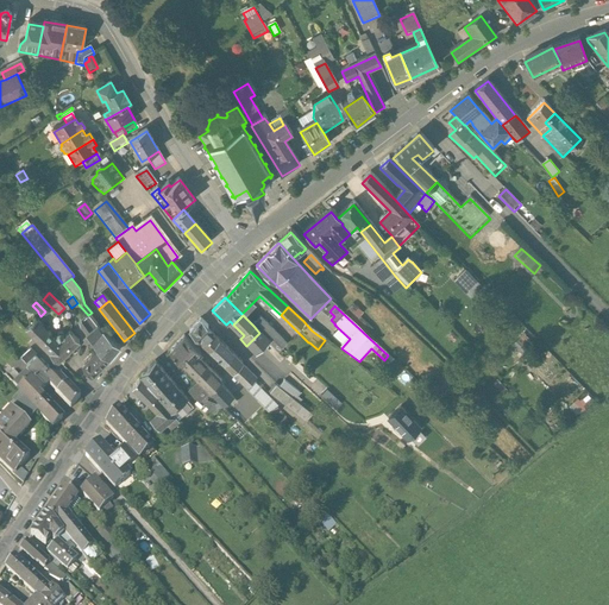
[(87,335),(96,327),(89,317),(83,321),(83,320),(80,323),(81,328),(87,335)]
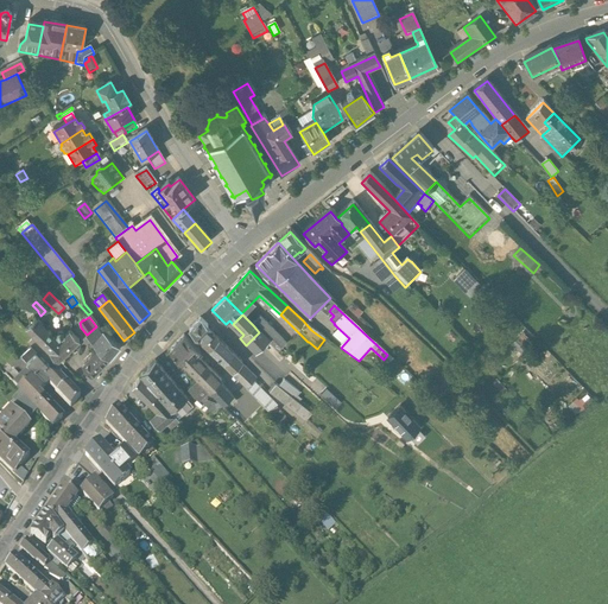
[(253,325),(259,332),(270,343),(267,344),(278,355),(286,345),(260,318),(253,325)]
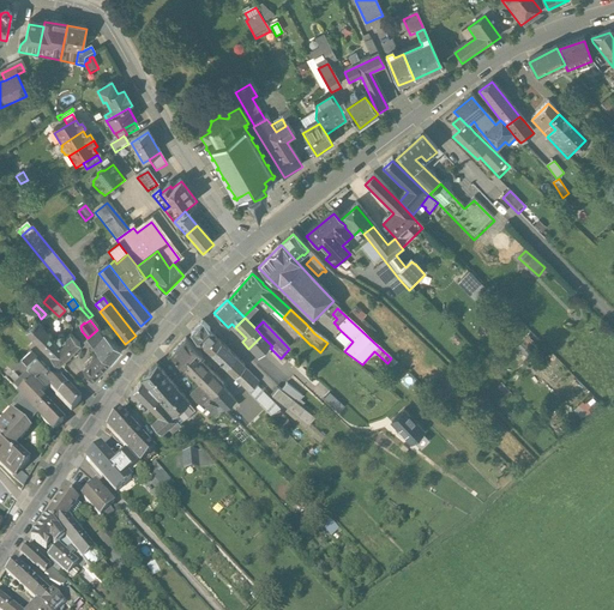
[(59,367),(79,348),(70,338),(65,343),(65,340),(64,339),(61,338),(59,338),(58,339),(58,340),(56,342),(58,344),(37,322),(26,333),(59,367)]
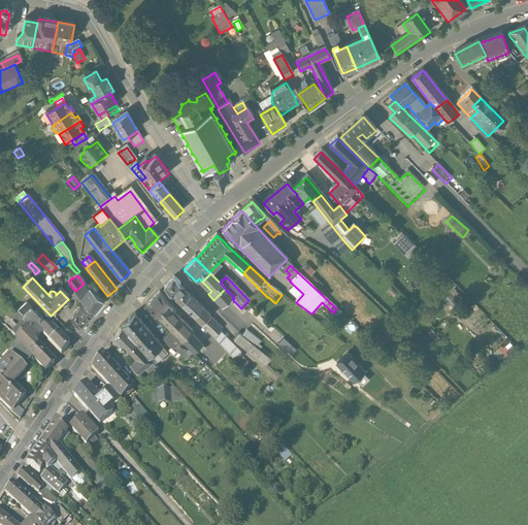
[(174,280),(164,290),(182,306),(190,297),(178,287),(180,286),(174,280)]
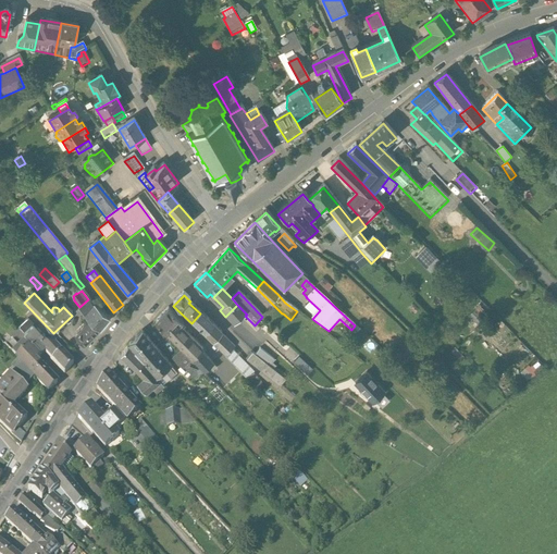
[(84,315),(93,305),(88,299),(79,307),(78,308),(84,315)]
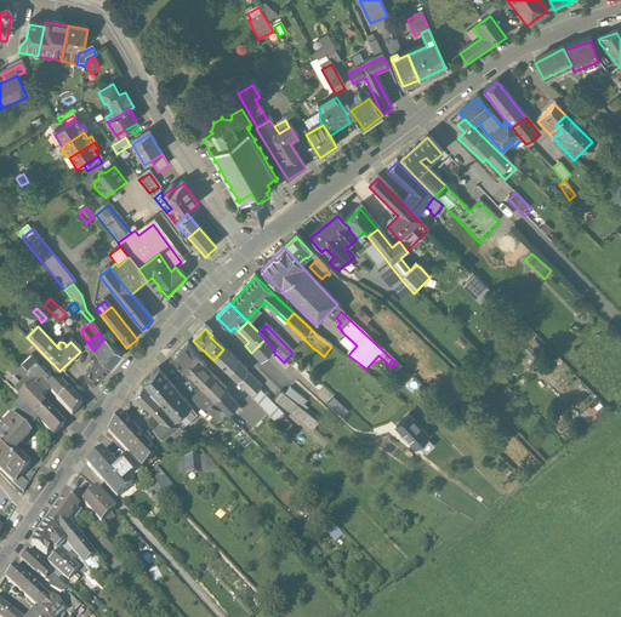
[(523,352),(535,364),(550,349),(537,337),(523,352)]
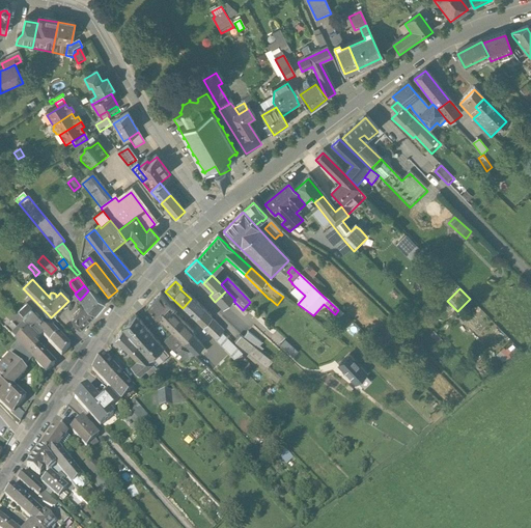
[(95,315),(105,304),(89,289),(88,290),(80,300),(86,306),(95,315)]
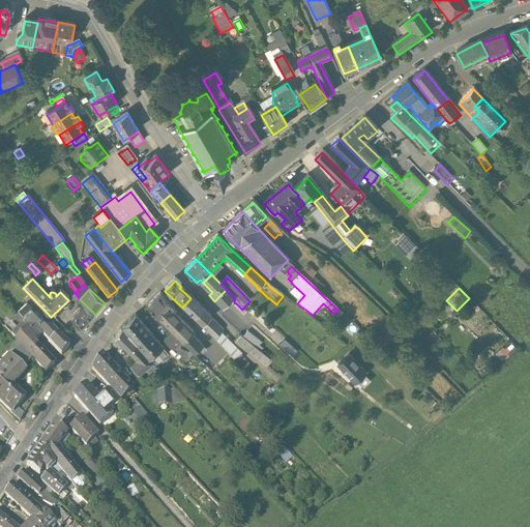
[(223,311),(233,300),(235,299),(226,290),(214,301),(223,311)]
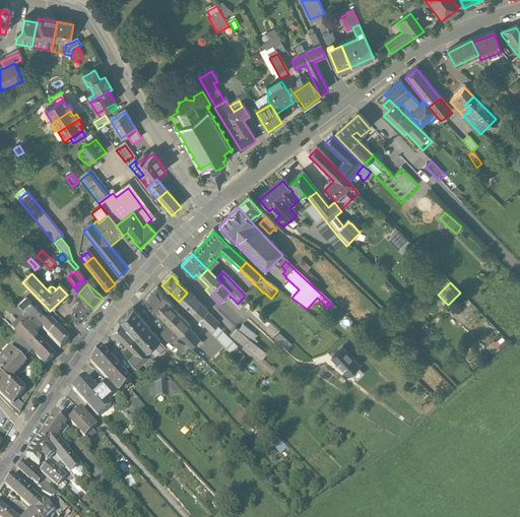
[(153,309),(165,320),(172,313),(163,303),(167,300),(157,289),(145,303),(152,310),(153,309)]
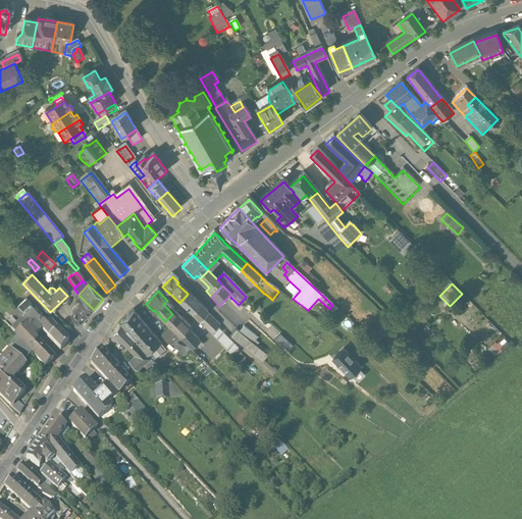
[(208,313),(188,294),(179,303),(200,321),(207,314),(208,313)]
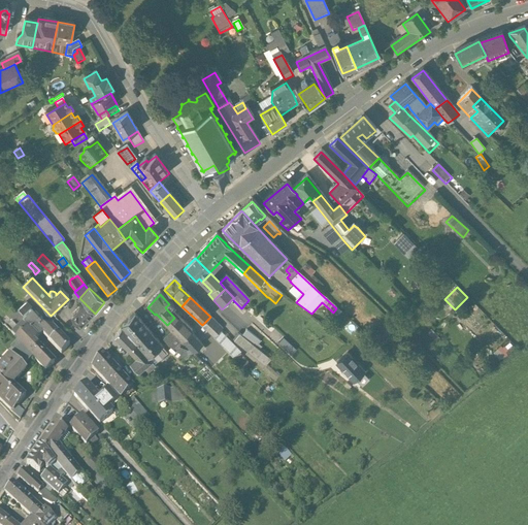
[(33,326),(41,319),(27,303),(19,312),(29,322),(33,326)]
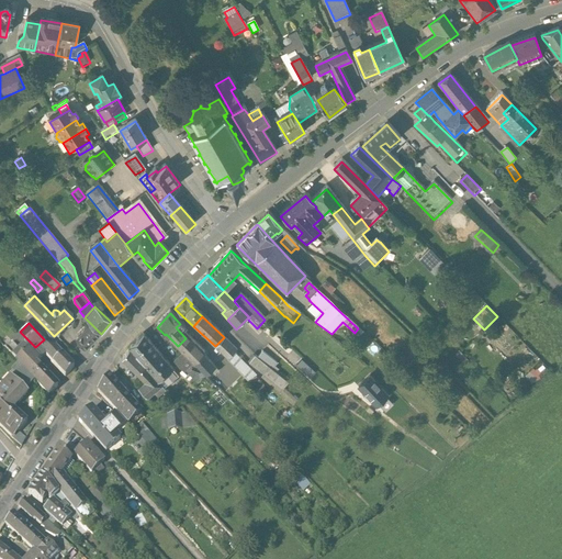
[(85,350),(101,334),(91,324),(76,341),(83,349),(85,350)]
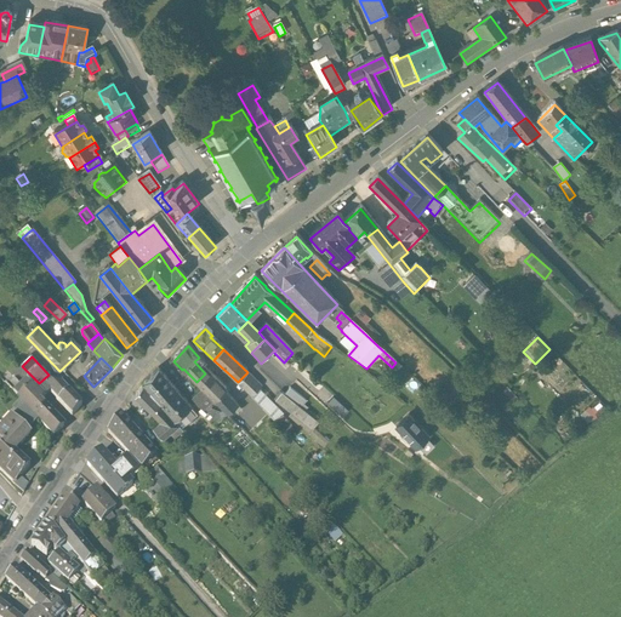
[(158,371),(143,386),(175,423),(178,420),(184,428),(189,424),(191,427),(194,423),(193,421),(197,417),(191,410),(191,409),(158,371)]
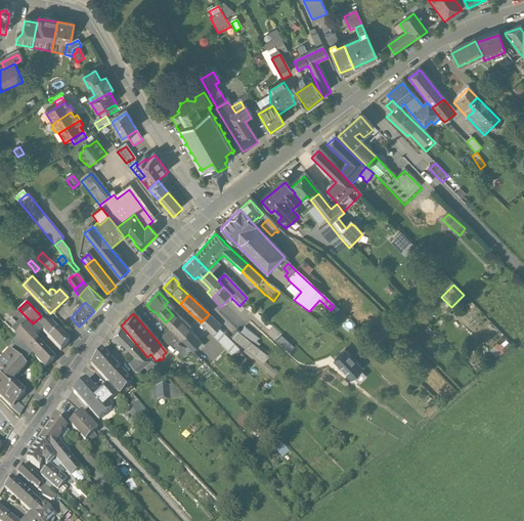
[(60,354),(69,346),(51,328),(52,328),(41,315),(41,316),(33,323),(33,324),(43,335),(60,354)]
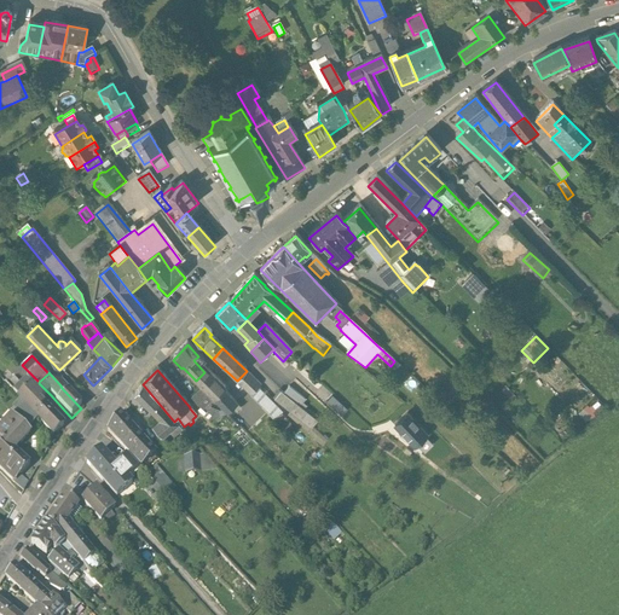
[(236,405),(204,372),(196,381),(226,413),(236,405)]
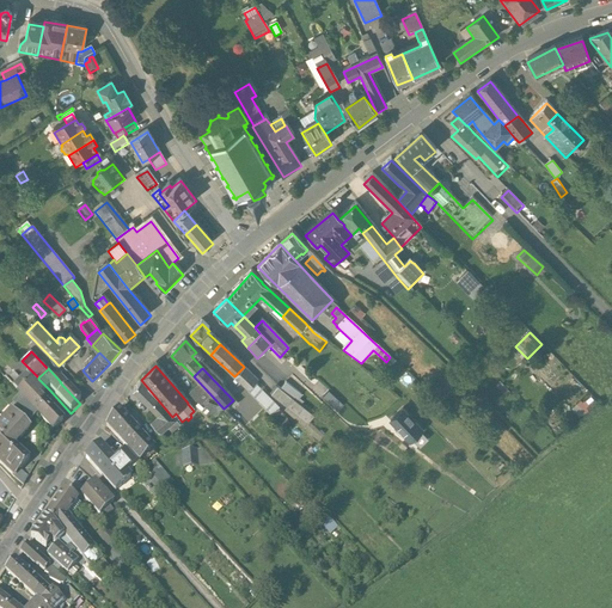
[(243,368),(234,376),(233,379),(248,393),(257,382),(243,368)]
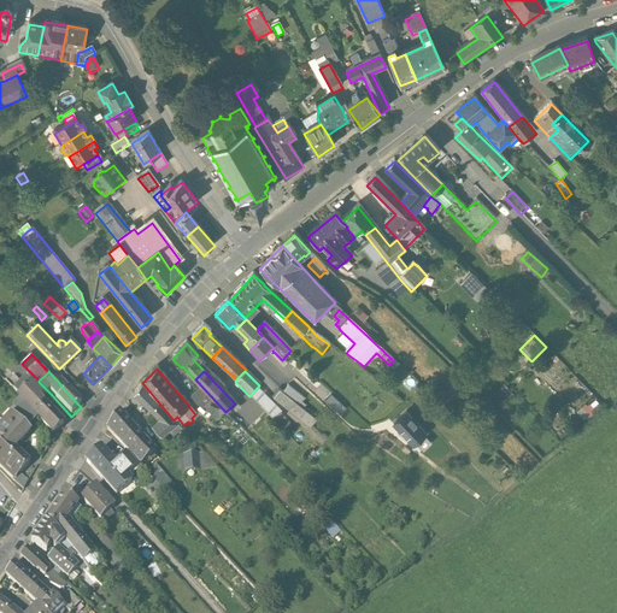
[(12,395),(18,401),(33,388),(39,382),(39,381),(34,376),(12,395)]
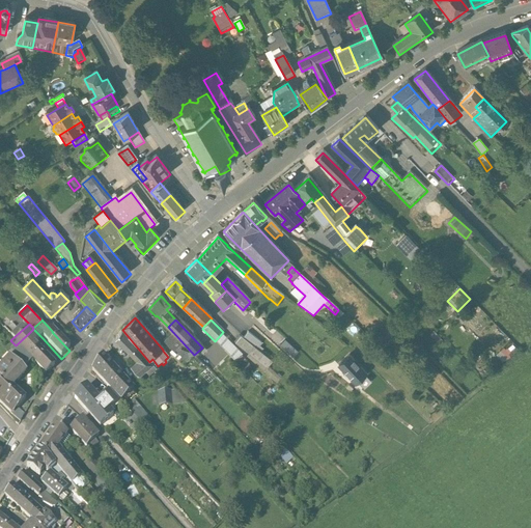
[(28,334),(38,344),(44,339),(33,329),(28,334)]
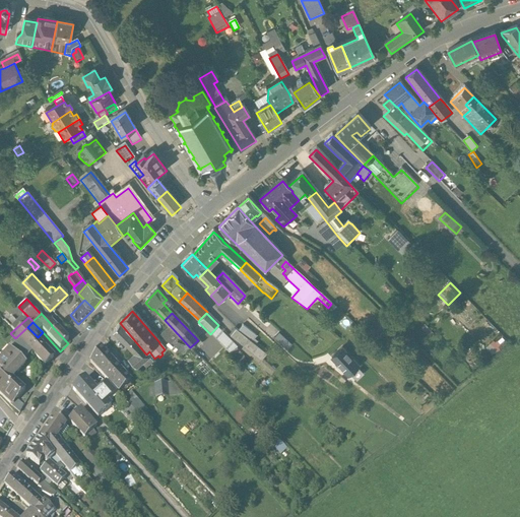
[(426,324),(421,327),(430,336),(434,333),(426,324)]
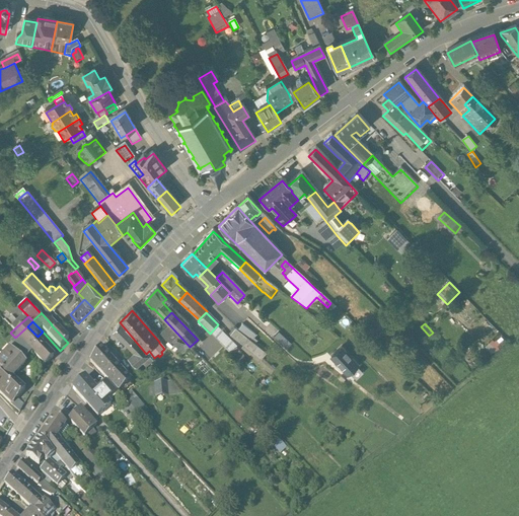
[(131,337),(119,325),(113,333),(135,354),(128,360),(136,369),(143,362),(147,366),(152,361),(141,349),(131,337)]
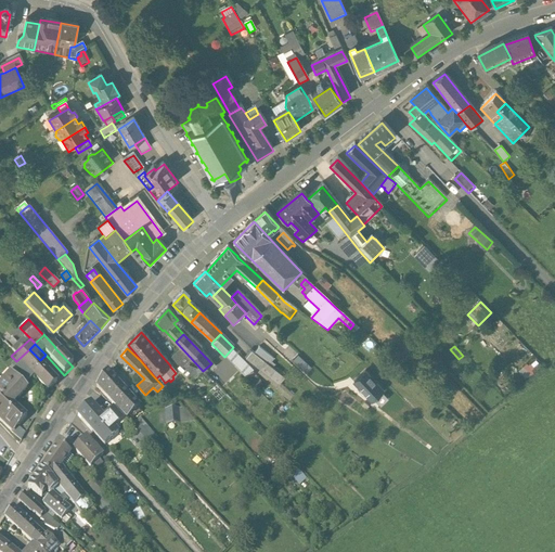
[(47,395),(57,384),(40,366),(39,368),(36,363),(40,360),(29,349),(16,361),(15,362),(17,364),(33,382),(47,395)]
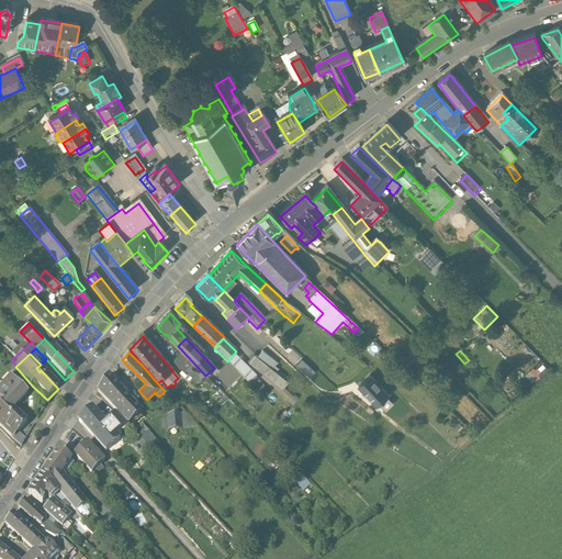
[(183,355),(176,362),(187,373),(189,371),(187,369),(192,364),(183,355)]
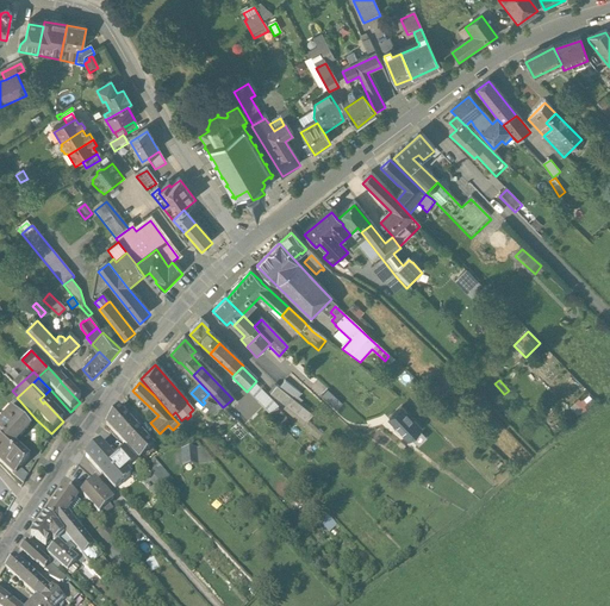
[(256,389),(250,395),(259,404),(265,398),(256,389)]
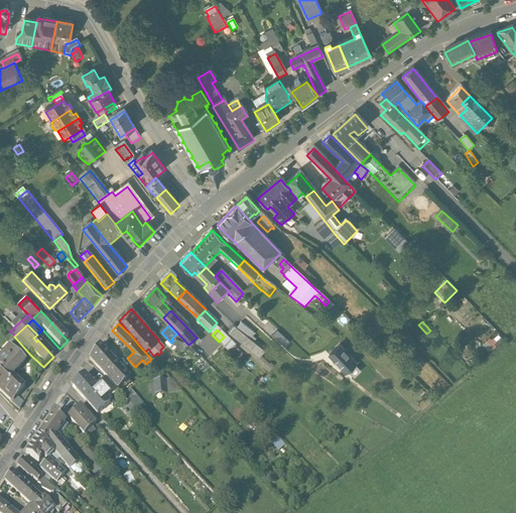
[(239,339),(231,332),(227,336),(235,343),(239,339)]
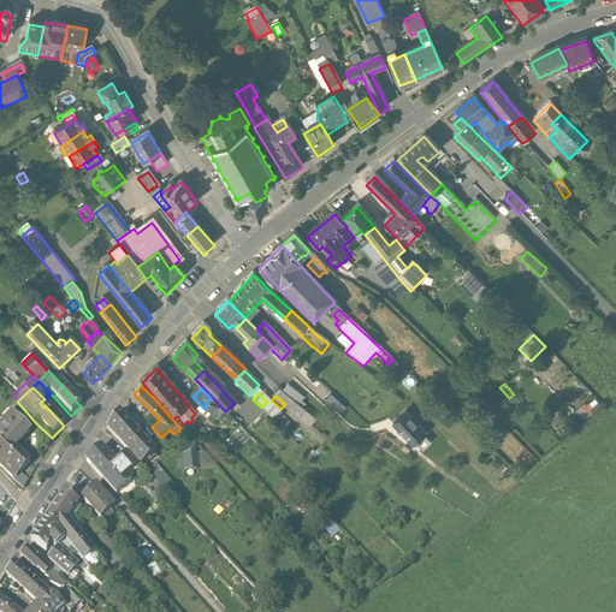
[(261,408),(253,399),(249,403),(258,411),(261,408)]
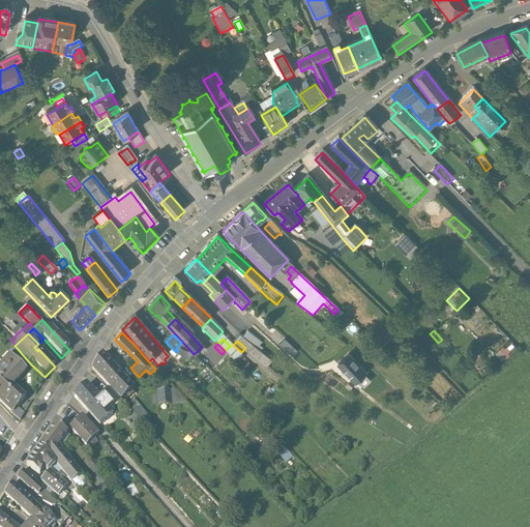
[(16,357),(11,362),(24,373),(31,364),(17,348),(11,353),(16,357)]
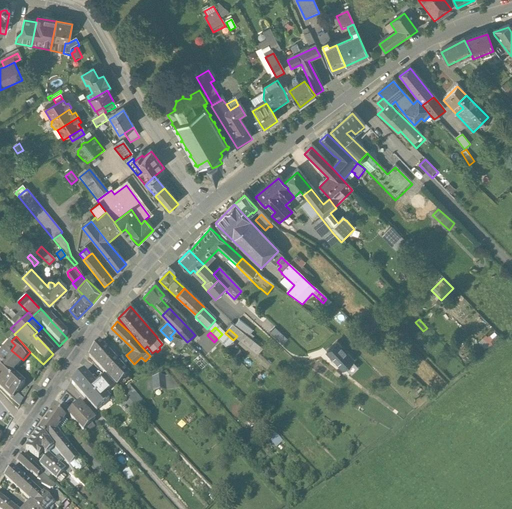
[(257,346),(252,342),(249,346),(254,351),(257,346)]
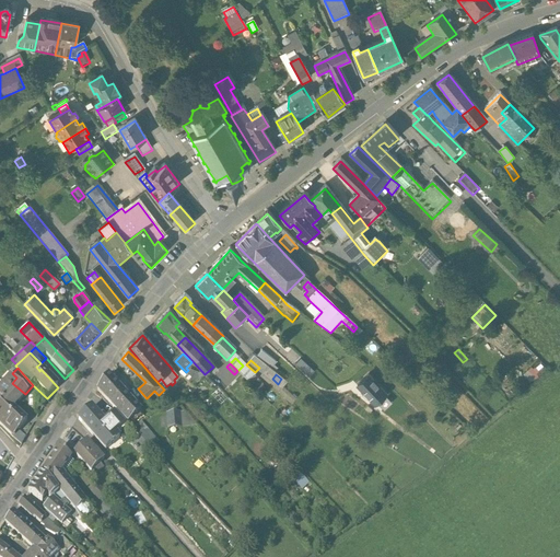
[(255,376),(251,381),(258,390),(263,385),(255,376)]
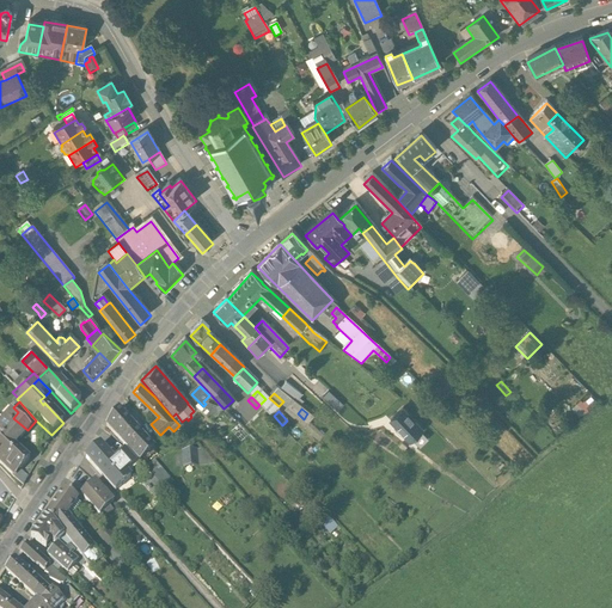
[(421,430),(403,411),(391,423),(392,424),(405,438),(409,442),(421,430)]
